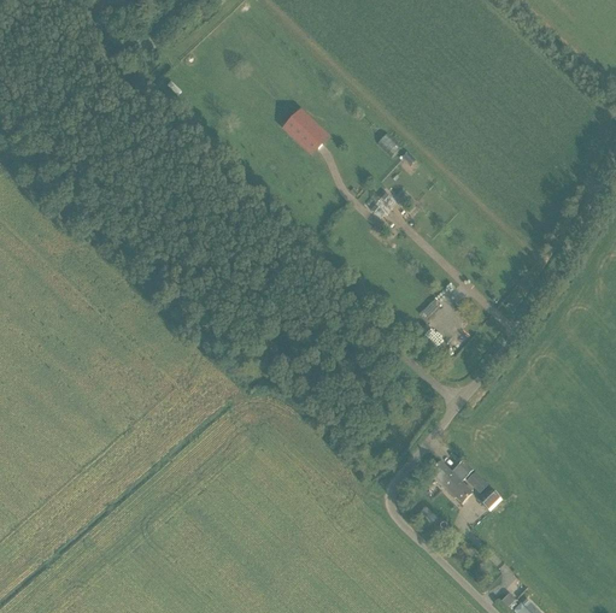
[(311,153),(328,136),(300,110),(283,127),(311,153)]
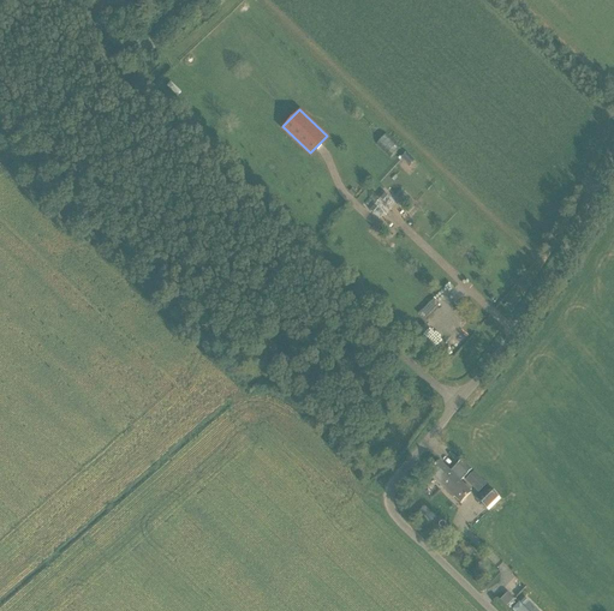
[(371,169),(377,163),(365,150),(359,156),(371,169)]
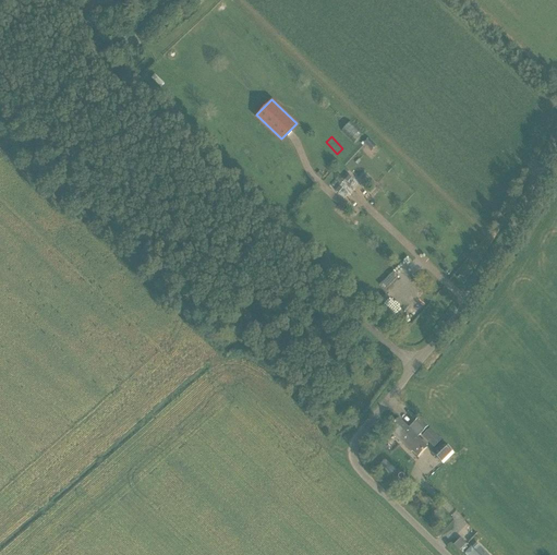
[(359,142),(364,149),(371,144),(365,137),(359,142)]
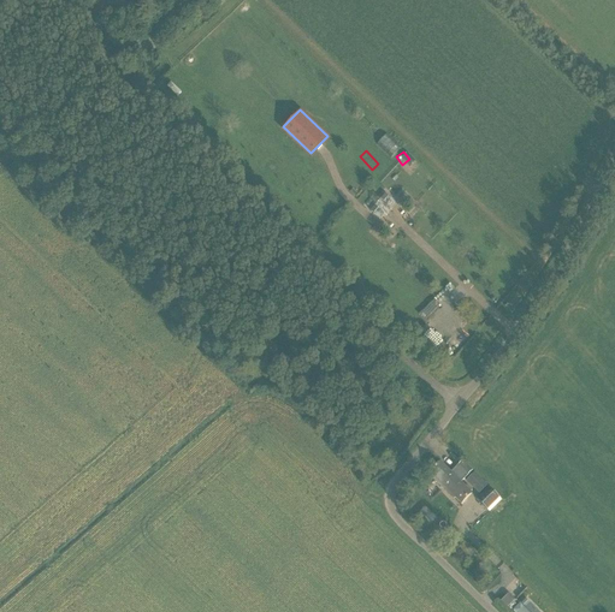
[(385,191),(370,208),(379,217),(384,212),(385,213),(391,207),(389,206),(395,200),(385,191)]
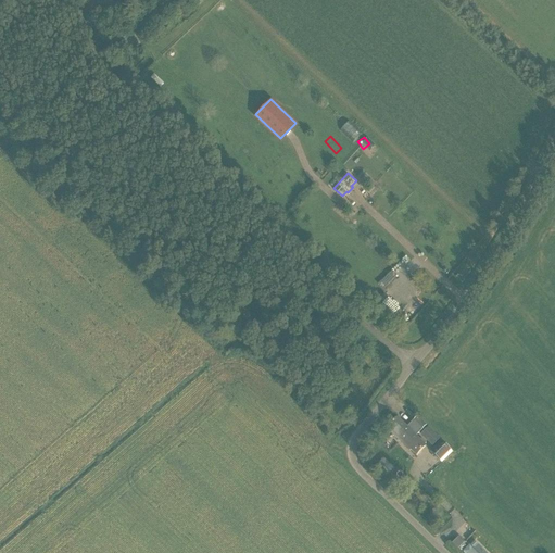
[(398,181),(389,197),(399,203),(408,188),(398,181)]
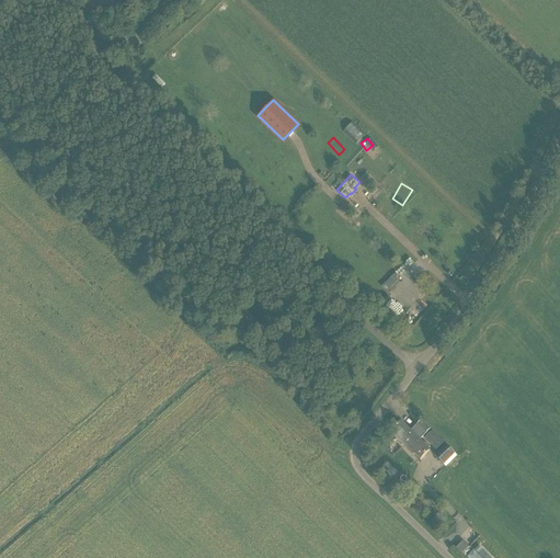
[(419,437),(430,426),(421,418),(410,429),(400,420),(389,431),(413,453),(414,452),(420,457),(429,447),(419,437)]
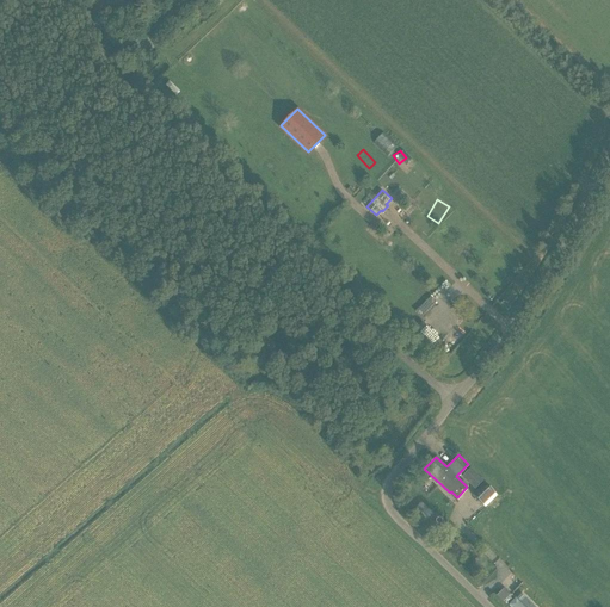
[(463,474),(476,485),(482,478),(469,466),(463,474)]
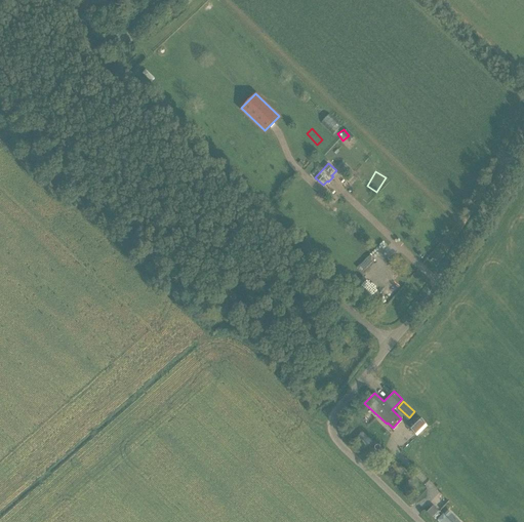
[(415,432),(425,422),(416,413),(406,424),(415,432)]
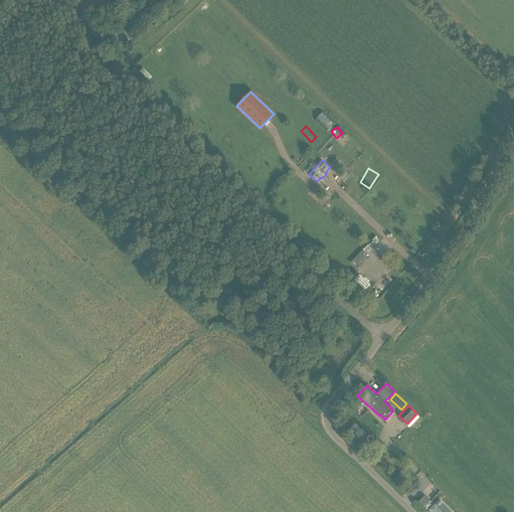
[(418,501),(423,506),(429,501),(423,496),(418,501)]
